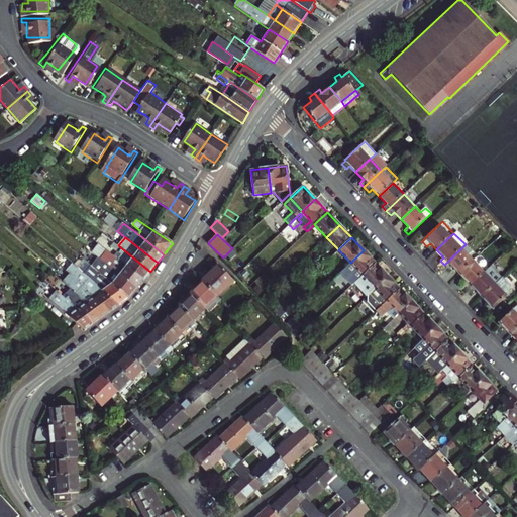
[(315,248),(320,242),(316,238),(311,243),(315,248)]
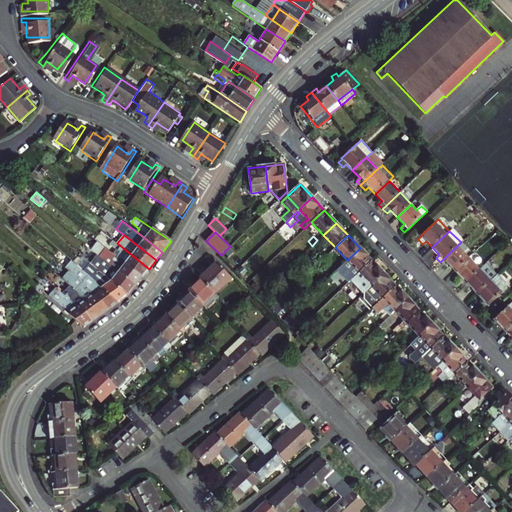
[(142,278),(149,269),(117,243),(114,241),(110,245),(120,253),(117,257),(122,262),(125,264),(142,278)]
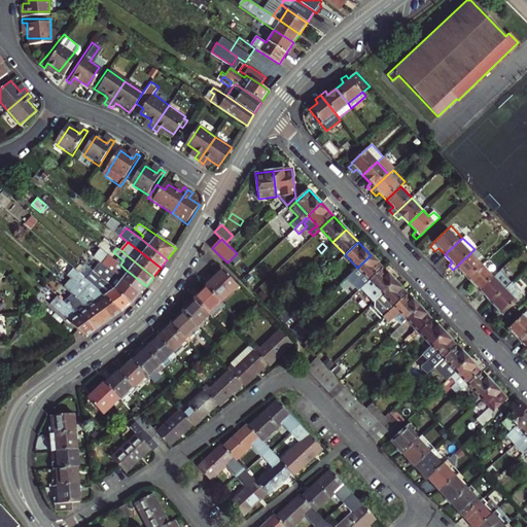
[(480,255),(475,249),(453,270),(458,275),(461,272),(467,279),(482,266),(476,259),(480,255)]
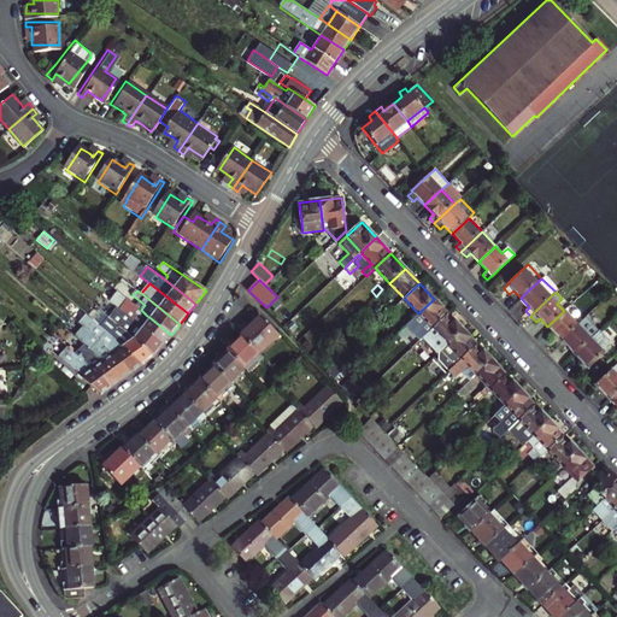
[(129,317),(137,307),(127,299),(118,307),(128,316),(129,317)]
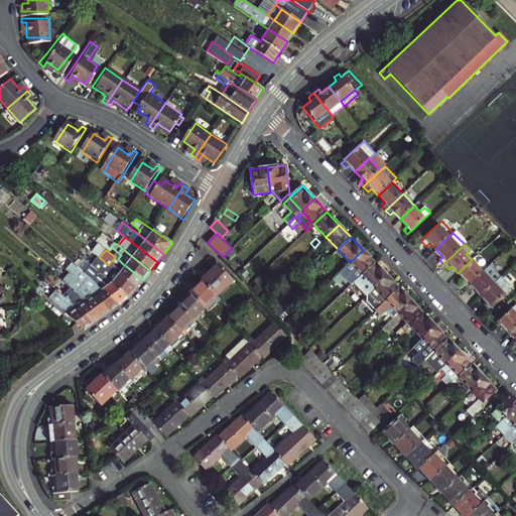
[(375,262),(363,250),(350,262),(362,274),(375,262)]
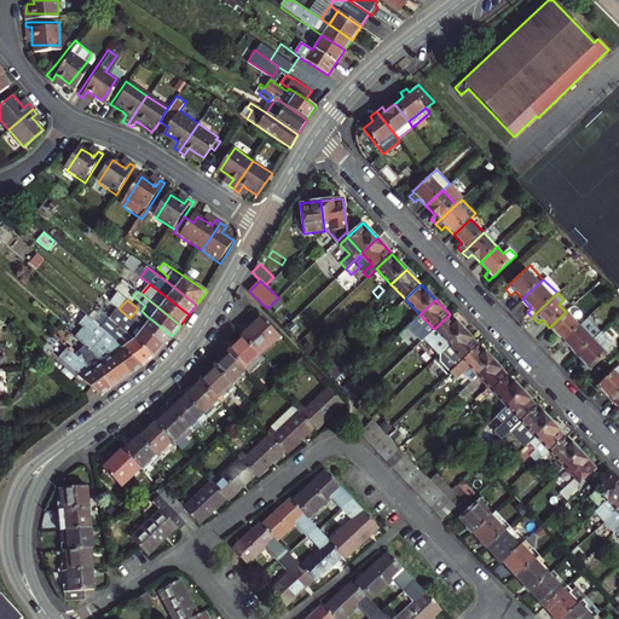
[(128,317),(119,308),(115,313),(125,322),(128,317)]
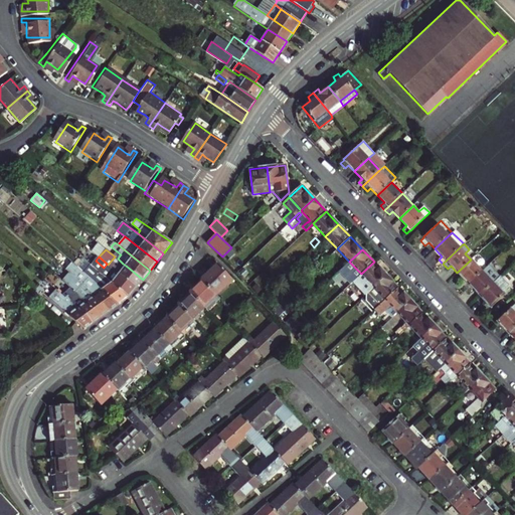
[(482,272),(471,260),(457,273),(464,280),(461,283),(465,288),(482,272)]
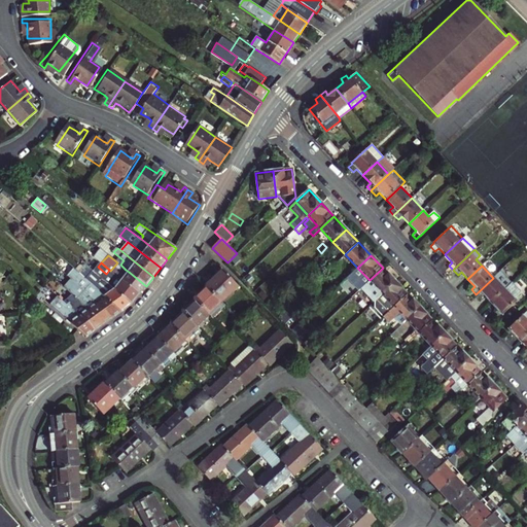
[(395,281),(383,268),(370,280),(382,293),(395,281)]
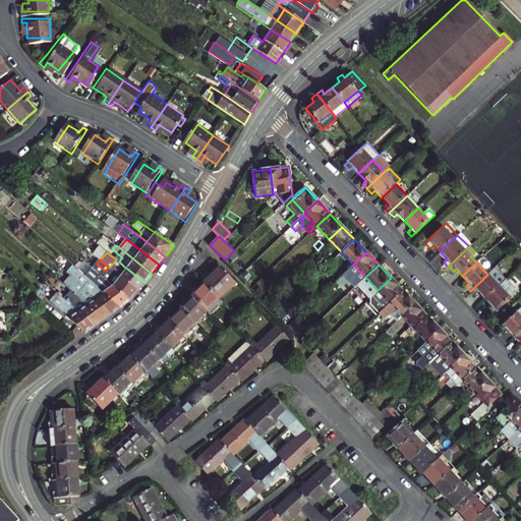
[(102,276),(130,301),(137,292),(120,278),(117,275),(109,268),(108,267),(105,271),(101,275),(102,276)]
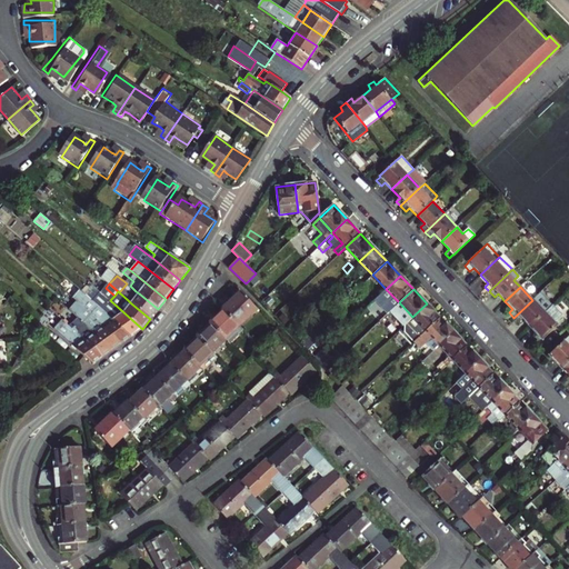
[(131,303),(139,293),(136,291),(133,295),(128,300),(131,303)]
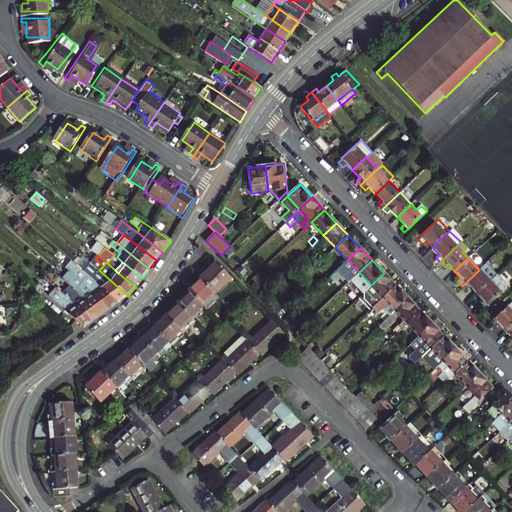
[(200,278),(201,279),(215,293),(231,278),(216,263),(200,278)]
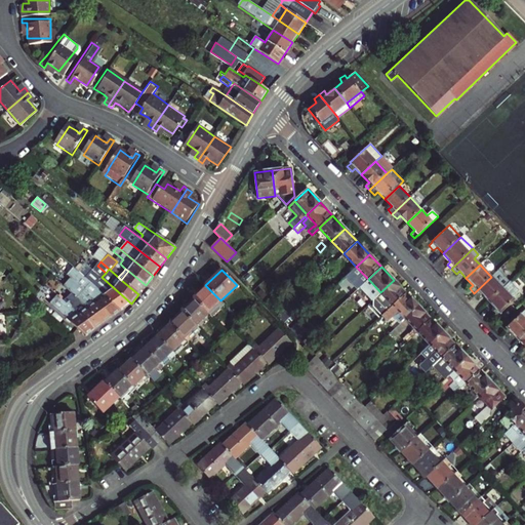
[(128,271),(121,280),(138,294),(146,285),(128,271)]
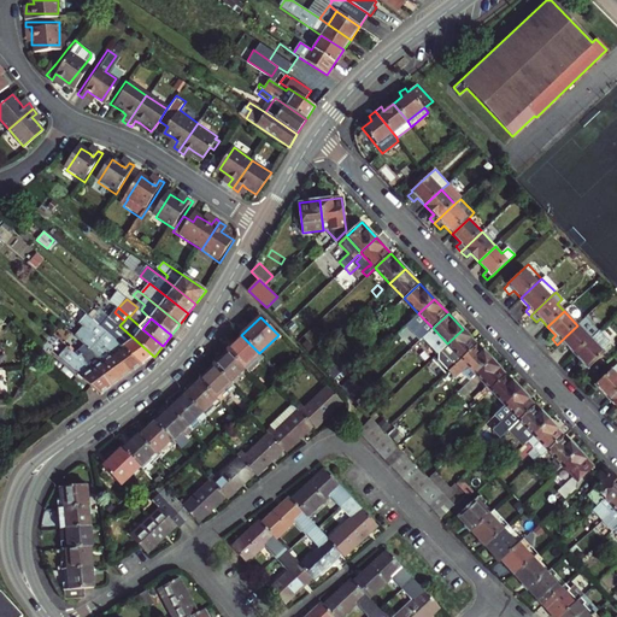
[(107,347),(105,350),(111,356),(112,354),(131,372),(142,365),(122,347),(121,348),(116,341),(113,344),(110,340),(107,342),(103,338),(107,334),(90,319),(83,328),(87,330),(98,341),(100,339),(107,347)]
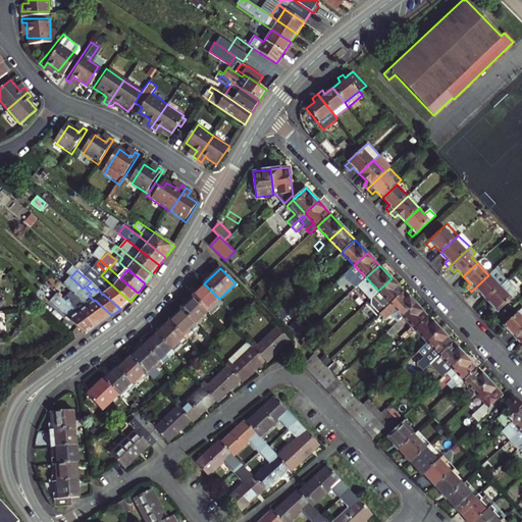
[(504,282),(492,271),(488,275),(471,292),(476,296),(479,293),(485,300),(504,282)]
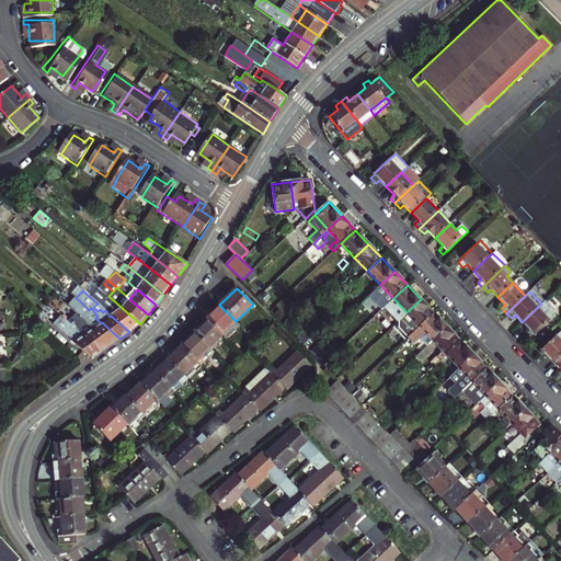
[(140,324),(110,297),(103,302),(115,313),(111,316),(129,332),(140,324)]
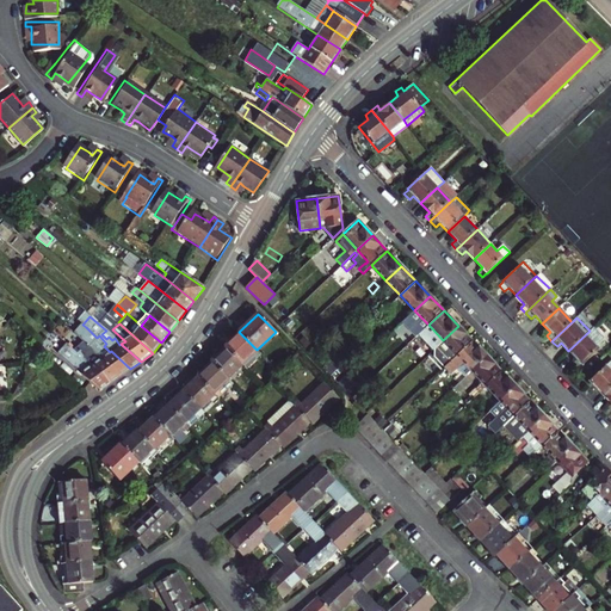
[(473,341),(458,326),(443,340),(432,351),(433,359),(444,370),(449,364),(473,341)]
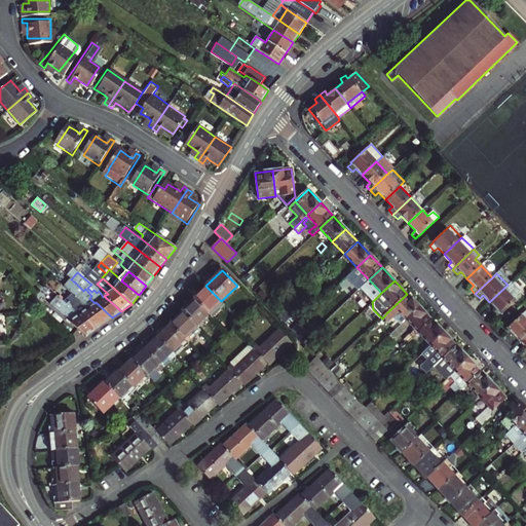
[(76,298),(75,299),(85,309),(86,309),(103,325),(112,317),(96,302),(95,303),(89,298),(91,296),(85,289),(83,291),(74,282),(67,289),(74,297),(76,298)]
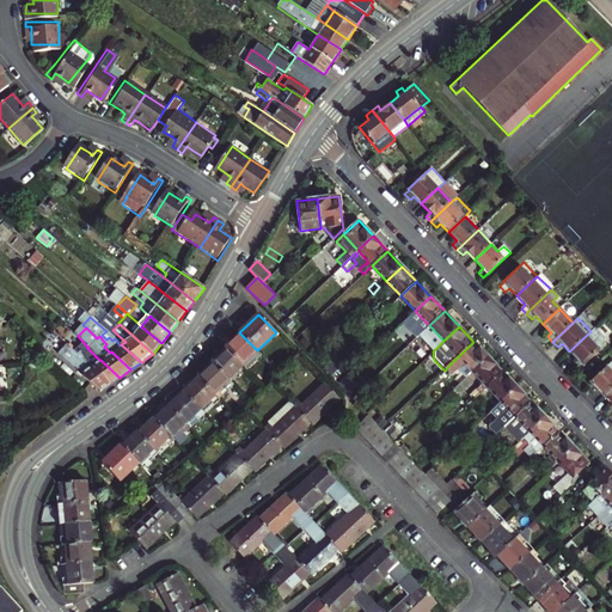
[(604,338),(594,328),(591,331),(569,352),(577,360),(574,363),(579,369),(582,366),(583,366),(600,350),(595,346),(604,338)]
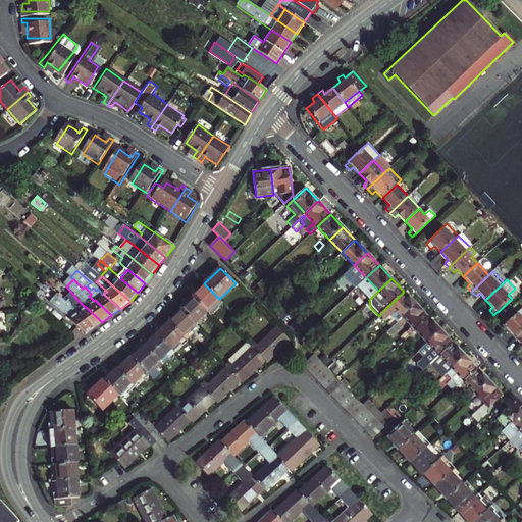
[(193,298),(206,311),(214,304),(216,306),(217,308),(222,303),(219,299),(205,284),(192,297),(193,298)]
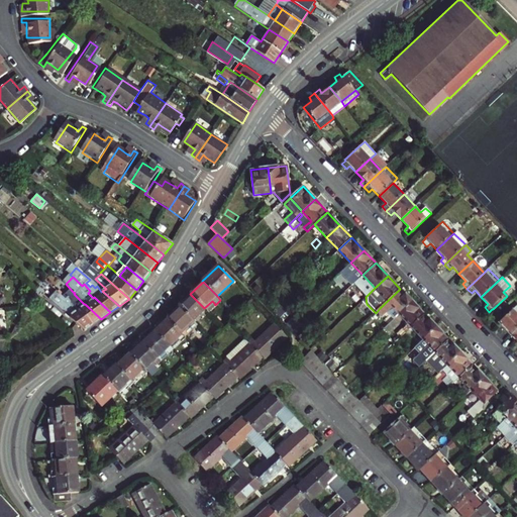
[(394,319),(399,314),(412,301),(400,289),(380,308),(385,314),(387,312),(394,319)]
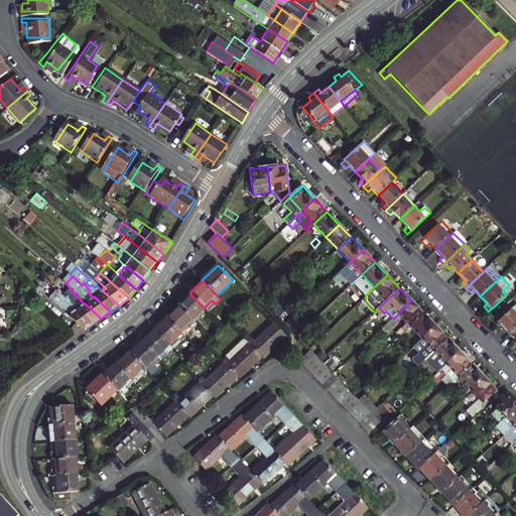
[(93,325),(101,318),(85,303),(84,303),(74,293),(75,292),(74,292),(73,291),(67,296),(72,303),(71,304),(93,325)]
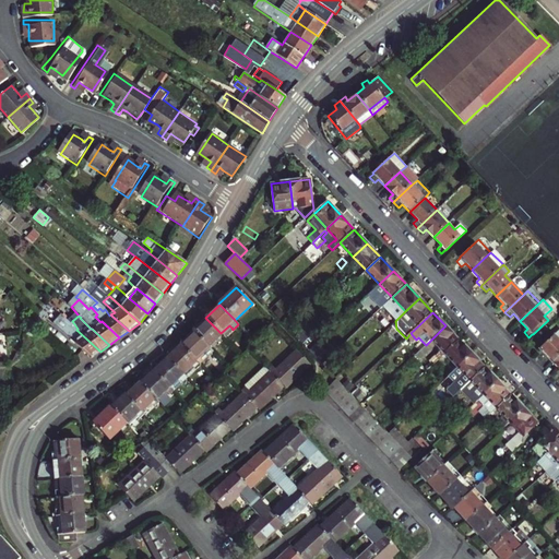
[(70,323),(62,317),(55,325),(91,358),(100,352),(76,330),(78,329),(72,321),(70,323)]
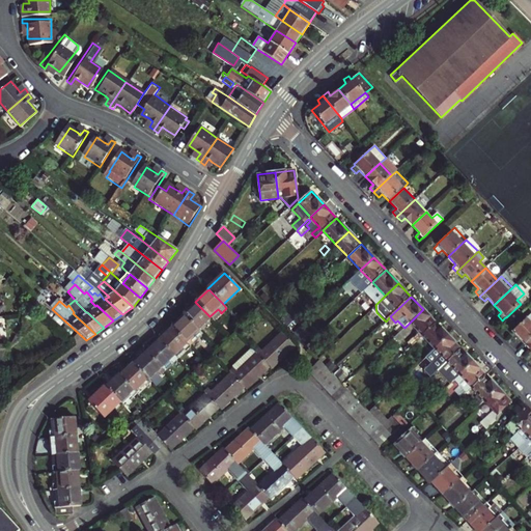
[(369,310),(374,306),(369,301),(365,305),(369,310)]
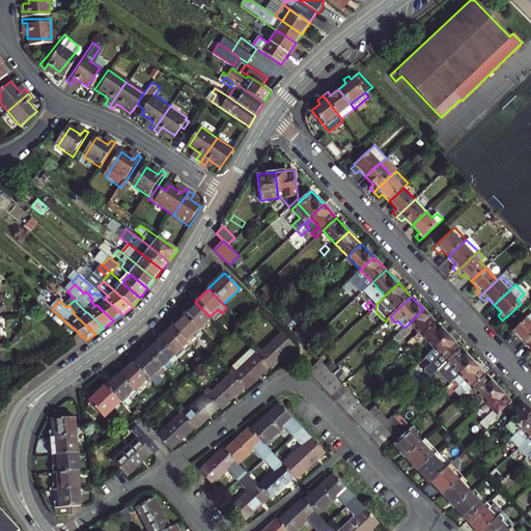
[(184,314),(185,315),(198,330),(205,323),(208,325),(210,326),(214,322),(212,319),(210,316),(196,303),(184,314)]
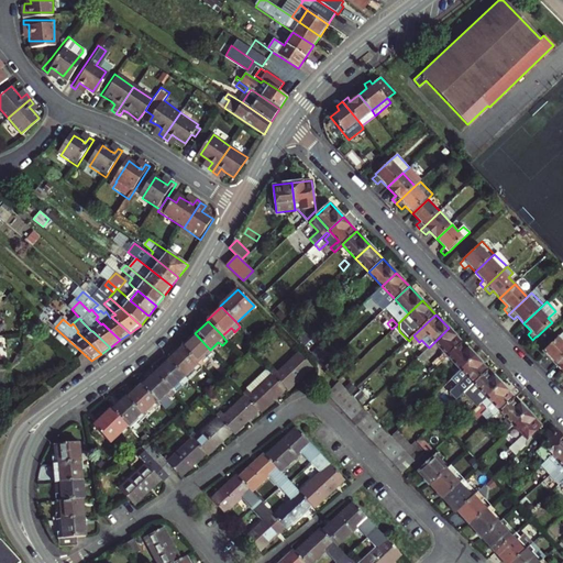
[(222,335),(224,339),(233,330),(231,328),(222,335)]
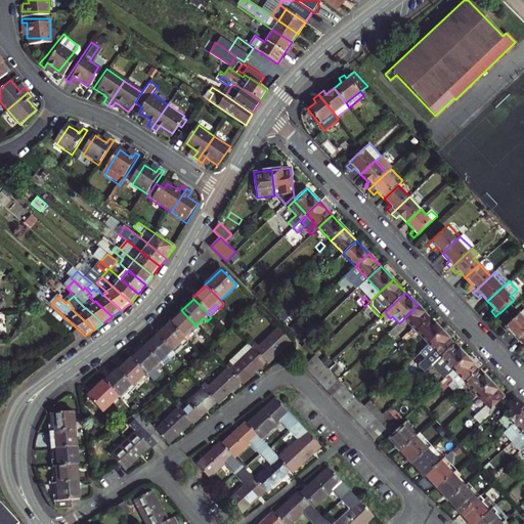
[(430,318),(418,305),(404,318),(407,320),(411,325),(417,331),(430,318)]
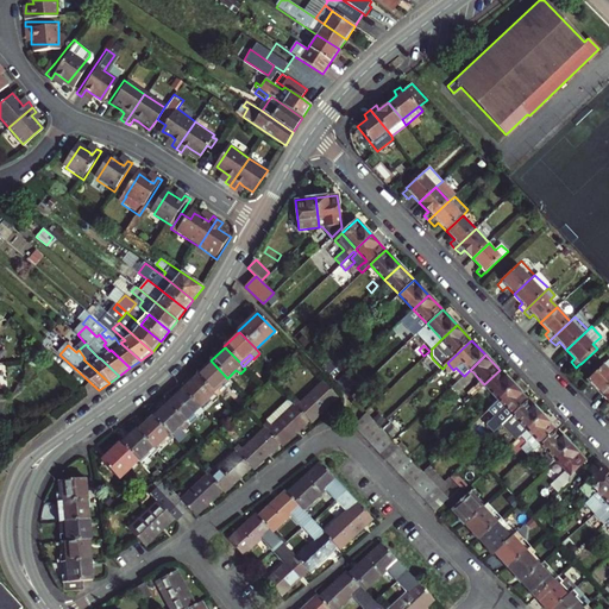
[(601,394),(608,385),(608,358),(588,380),(589,381),(584,384),(590,390),(594,387),(601,394)]
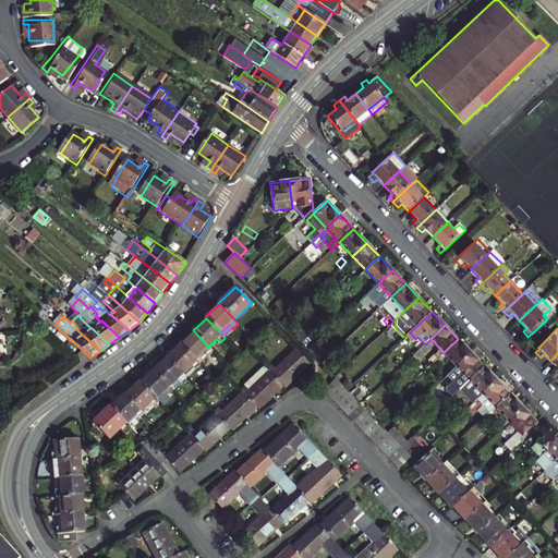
[(180,344),(181,346),(195,361),(204,352),(206,355),(207,356),(213,351),(210,349),(208,347),(194,331),(180,344)]
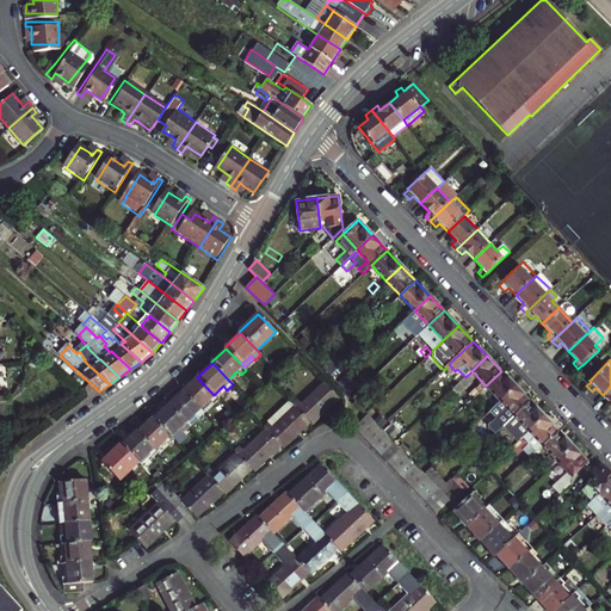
[(230,382),(240,374),(236,371),(228,380),(230,382)]
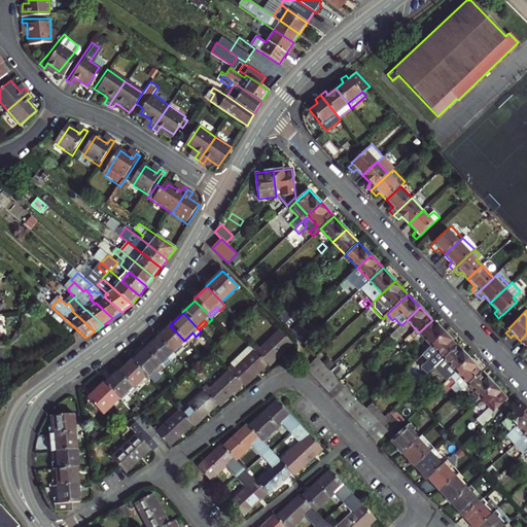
[(407,320),(401,325),(391,335),(396,339),(406,329),(403,328),(410,322),(407,320)]
